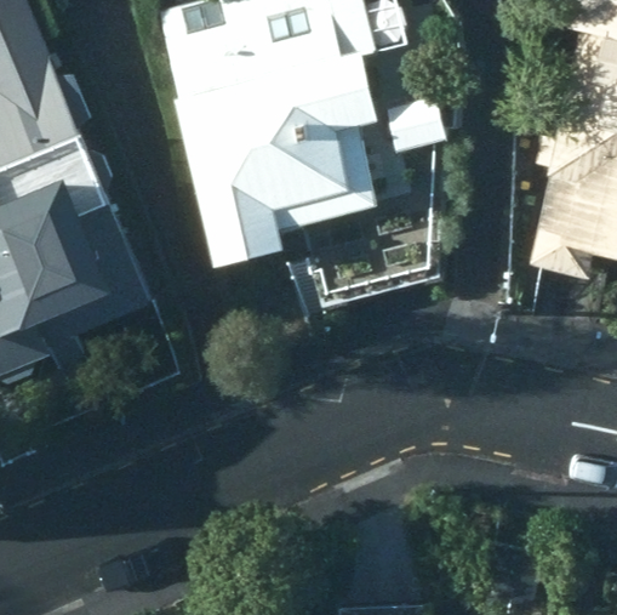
[(21,0),(0,0),(0,375),(49,356),(44,347),(148,306),(103,198),(113,180),(103,154),(81,147),(21,0)]
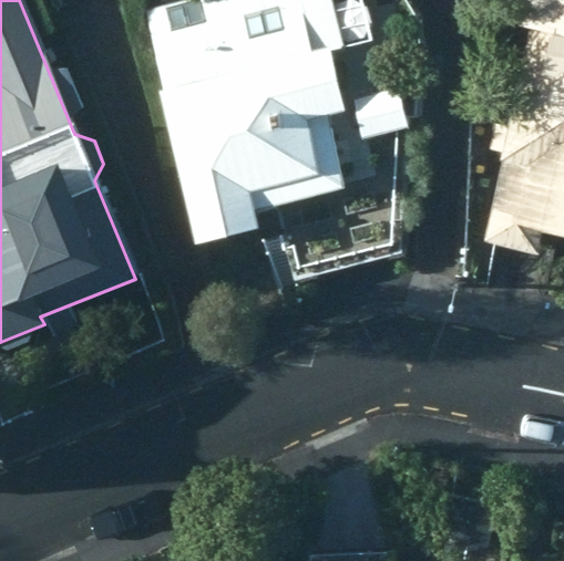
[(313,53),(300,0),(208,0),(151,14),(168,89),(159,90),(195,246),(260,227),(252,191),(320,173),(306,123),(345,113),(328,50),(313,53)]
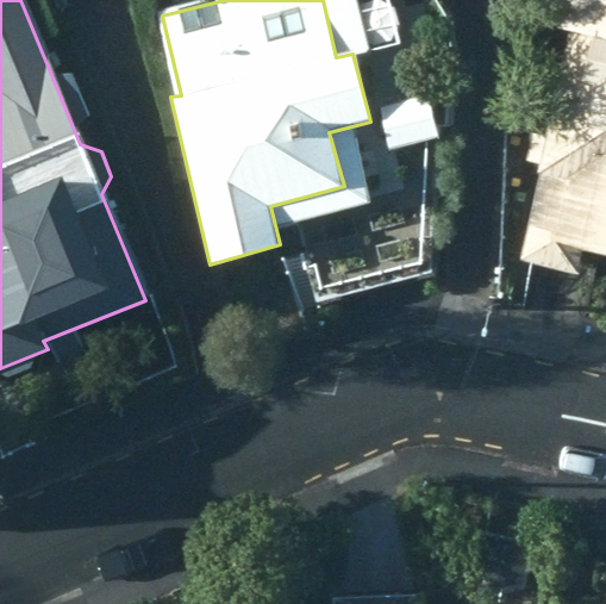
[(605,0),(561,0),(555,27),(564,30),(532,174),(539,175),(519,262),(578,273),(582,249),(605,253),(605,0)]
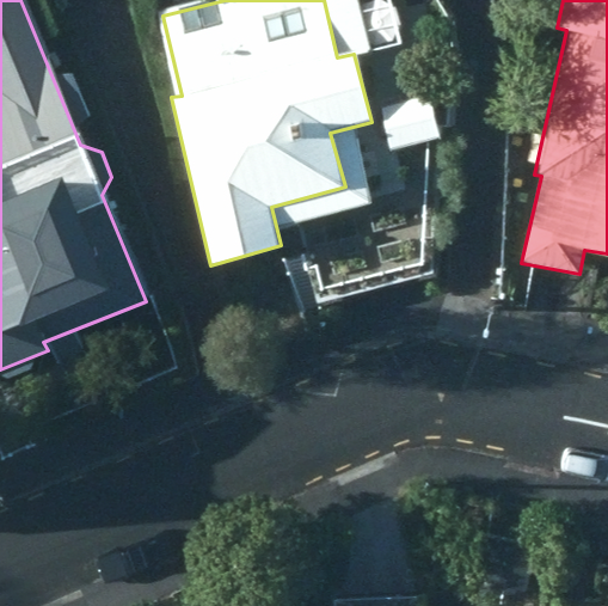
[(442,99),(374,118),(387,165),(455,146),(442,99)]
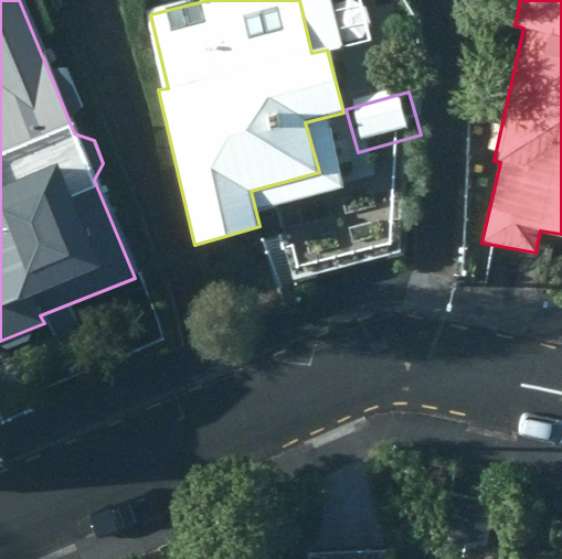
[(369,558),(370,550),(318,549),(318,558),(369,558)]
